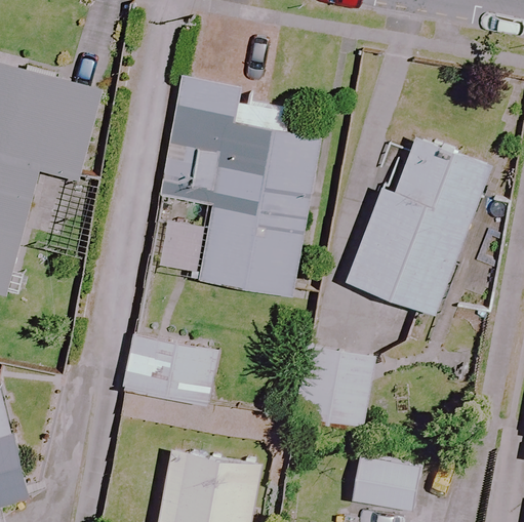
[(103,89),(0,62),(0,234),(19,240),(38,172),(77,183),(103,89)]
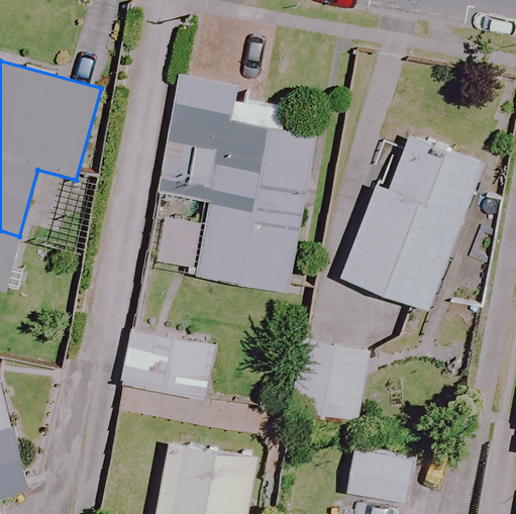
[(283,294),(312,141),(278,135),(283,111),(235,102),(237,91),(178,80),(157,195),(210,206),(207,223),(158,214),(147,269),(283,294)]
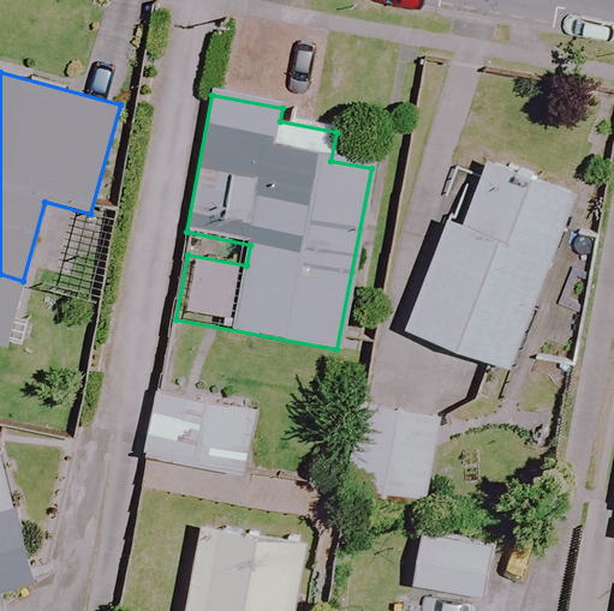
[(574,191),(466,150),(399,329),(507,370),(574,191)]
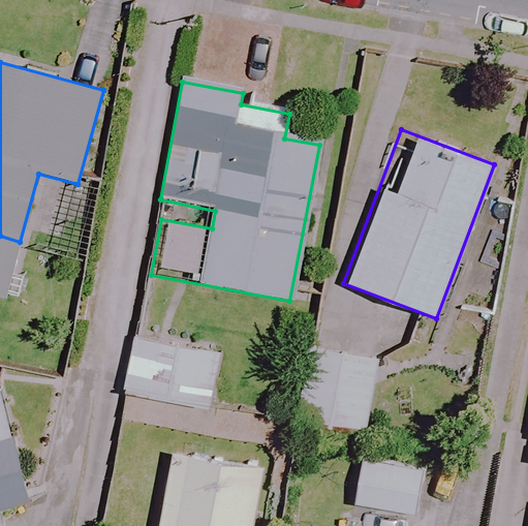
[(219,352),(134,337),(124,393),(209,409),(219,352)]
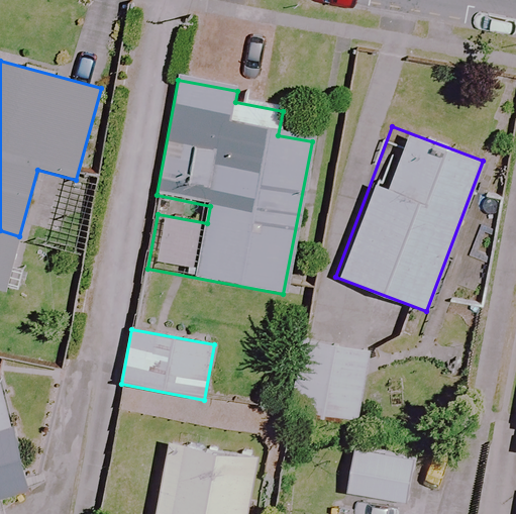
[(366,351),(303,342),(292,416),(355,425),(366,351)]
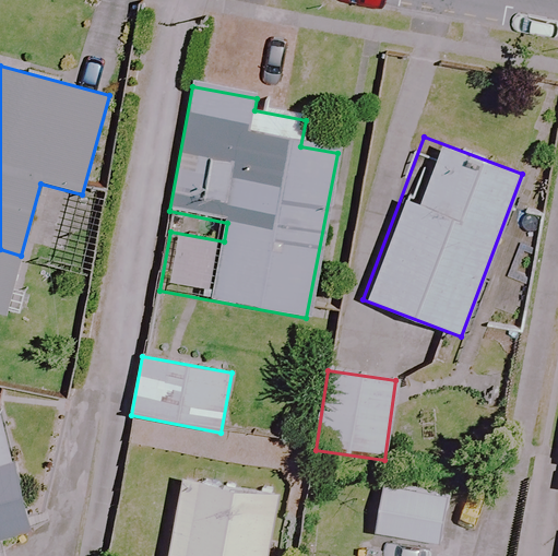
[(0,555),(0,537),(32,529),(0,414),(0,555)]
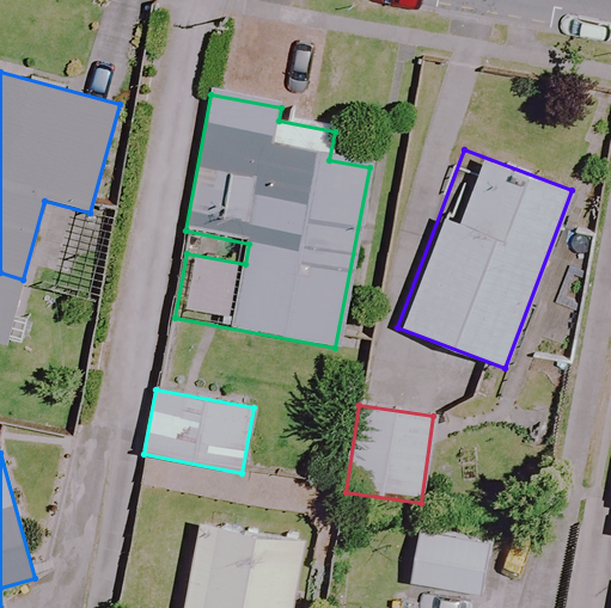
[(291,607),(304,542),(200,522),(183,607),(291,607)]
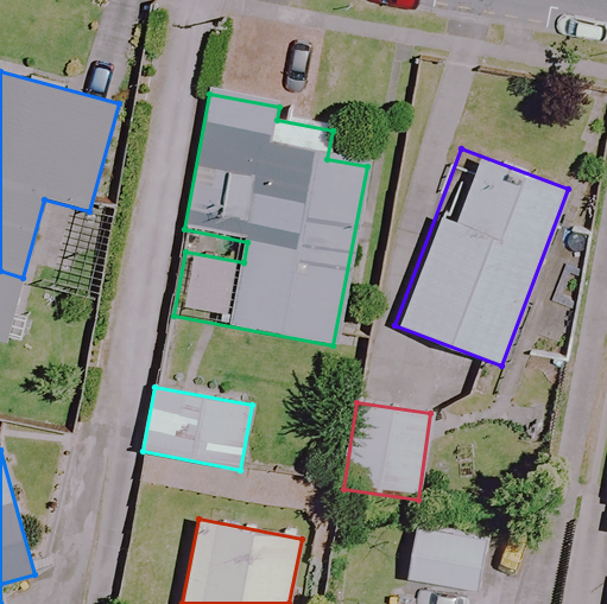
[(481,540),(413,531),(406,583),(474,592),(481,540)]
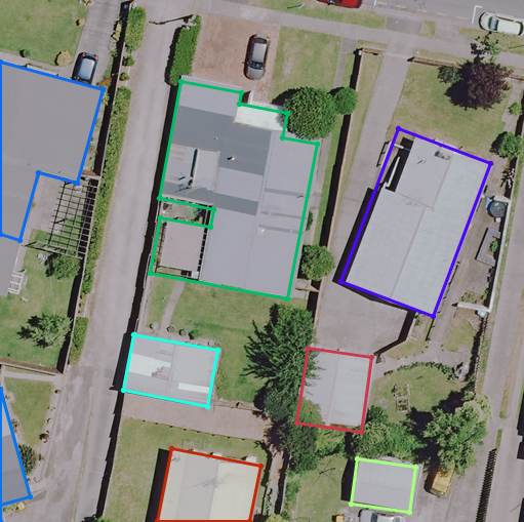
All buildings are outlined.
